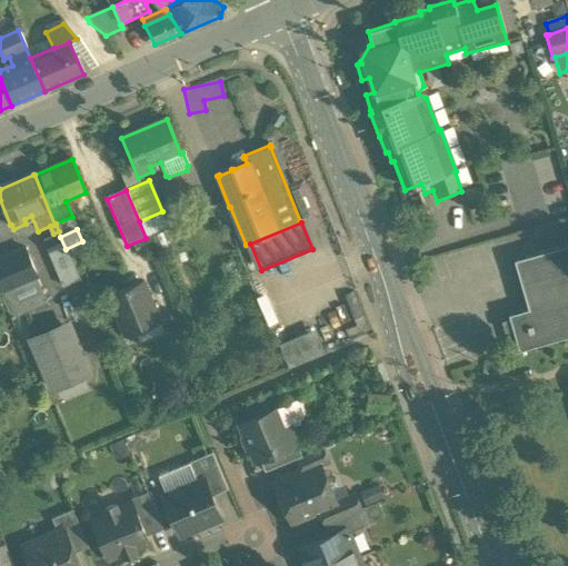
[(59,231),(53,234),(55,238),(43,244),(62,288),(79,281),(66,249),(60,237),(59,231)]
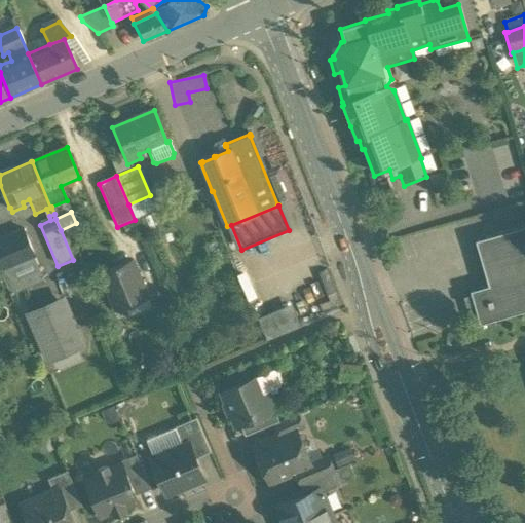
[(228,255),(241,250),(231,225),(227,226),(218,230),(228,255)]
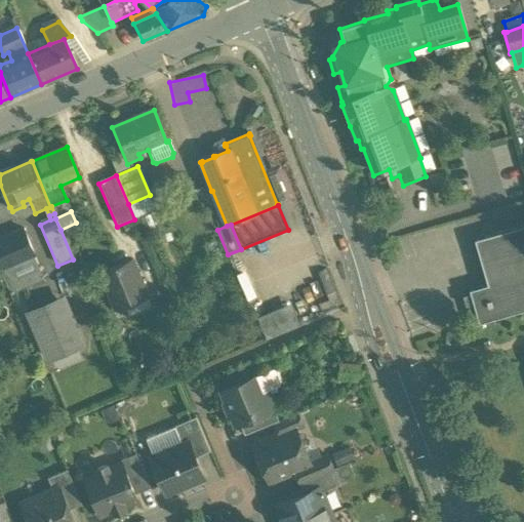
[(523,227),(475,241),(488,286),(470,291),(480,324),(523,311),(523,227)]
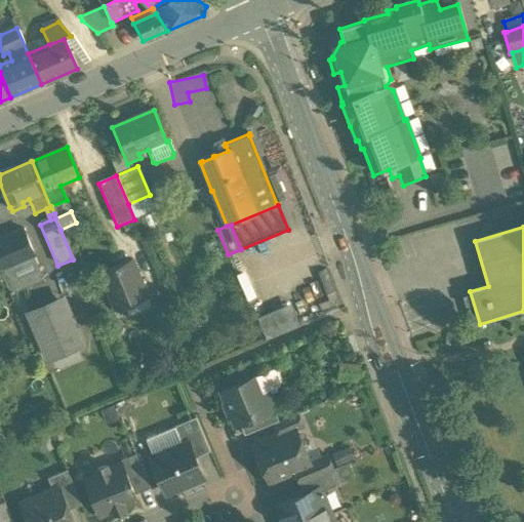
[(23,232),(0,241),(0,271),(33,256),(23,232)]
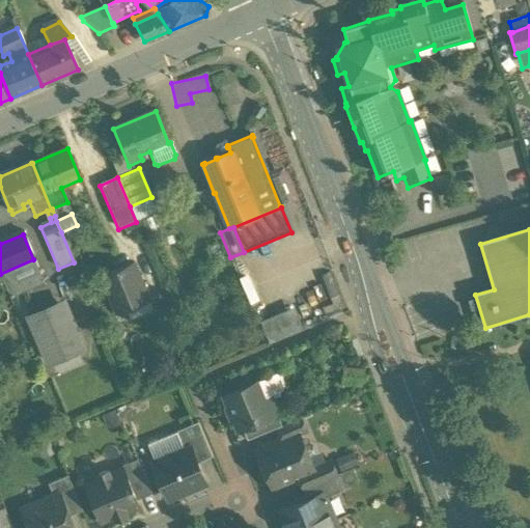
[(33,259),(0,274),(0,277),(6,293),(7,293),(10,300),(45,285),(33,259)]
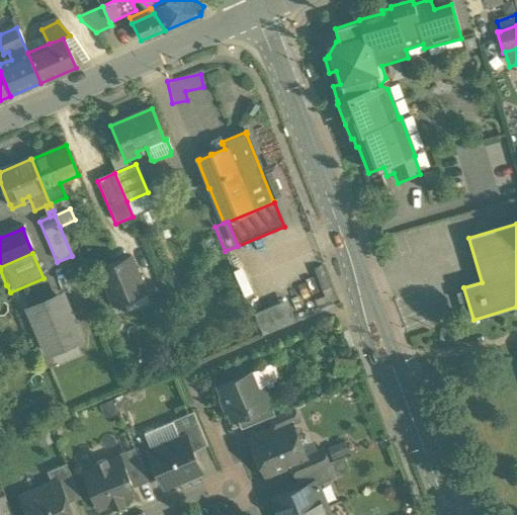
[(131,258),(98,271),(113,307),(145,293),(131,258)]
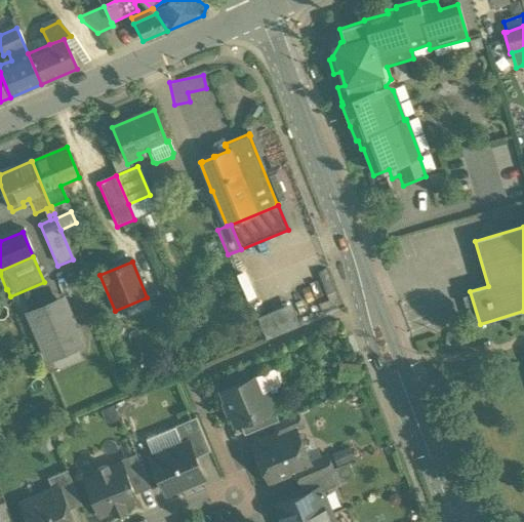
[(55,302),(30,313),(50,362),(77,351),(55,302)]
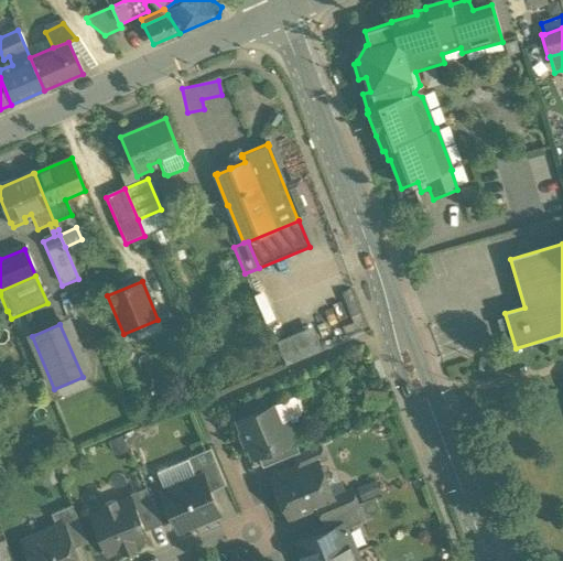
[(315,328),(277,337),(283,362),(321,353),(315,328)]
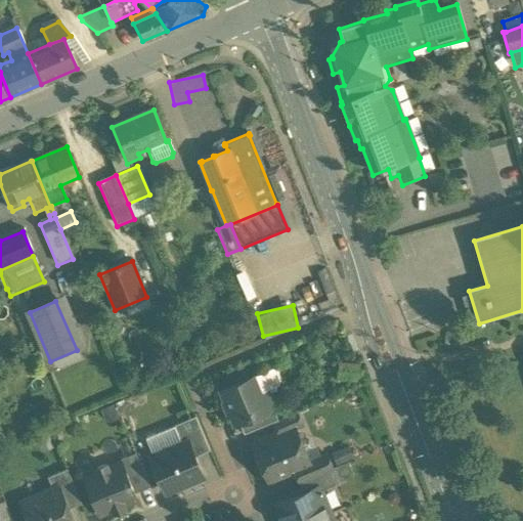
[(252,379),(245,376),(238,379),(236,386),(221,392),(225,402),(223,403),(229,418),(231,417),(235,426),(238,424),(269,411),(268,410),(267,407),(269,402),(267,396),(262,393),(255,378),(252,379)]
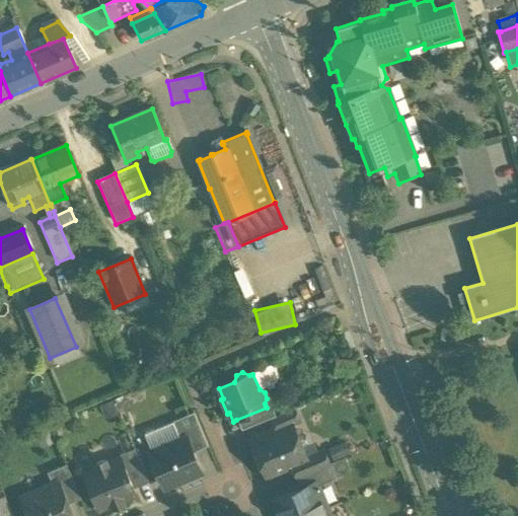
[(267,408),(236,420),(241,431),(271,419),(275,418),(271,409),(266,407),(267,408)]
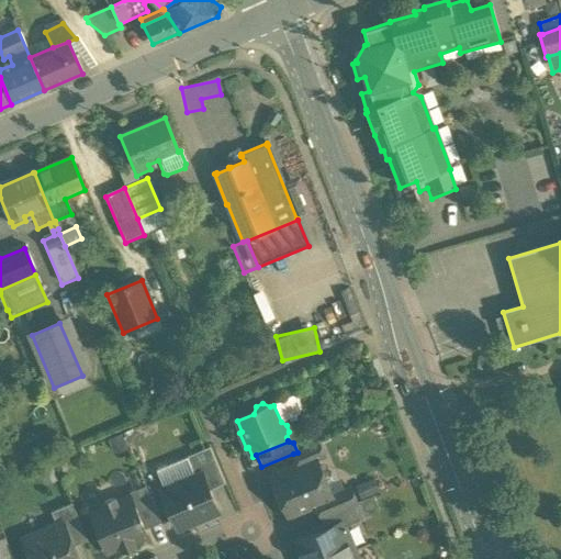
[(298,453),(293,454),(299,467),(315,460),(316,461),(324,458),(317,444),(298,453)]
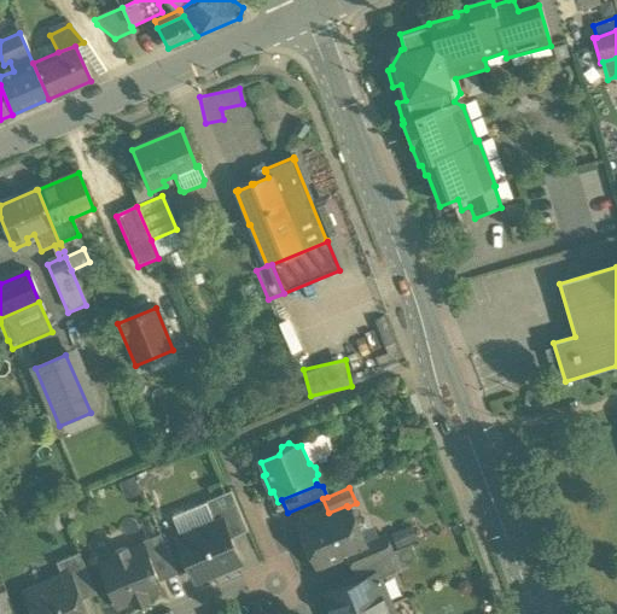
[(230,492),(204,503),(214,526),(222,522),(230,541),(248,533),(230,492)]
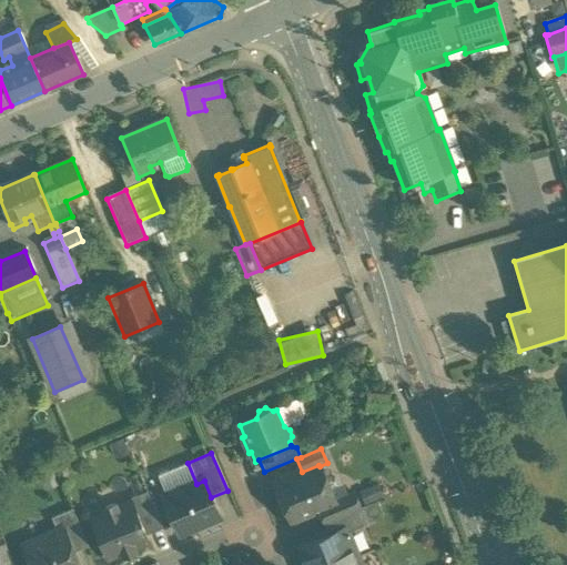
[(302,472),(274,484),(291,523),(319,512),(335,504),(334,503),(320,466),(319,465),(302,472)]
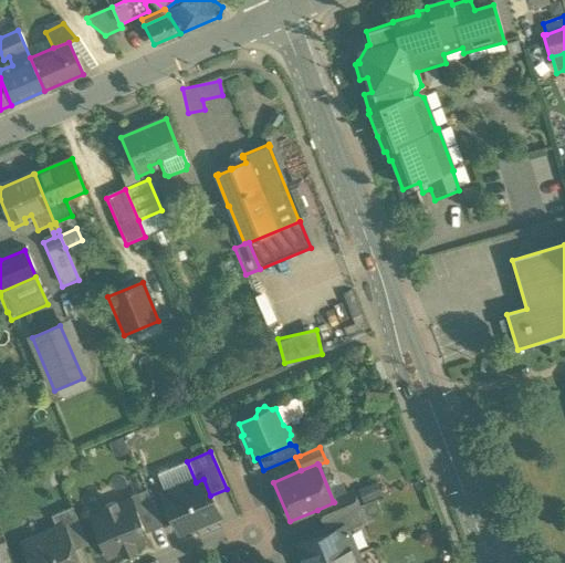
[(196,482),(163,497),(178,533),(219,515),(210,496),(203,479),(196,482)]
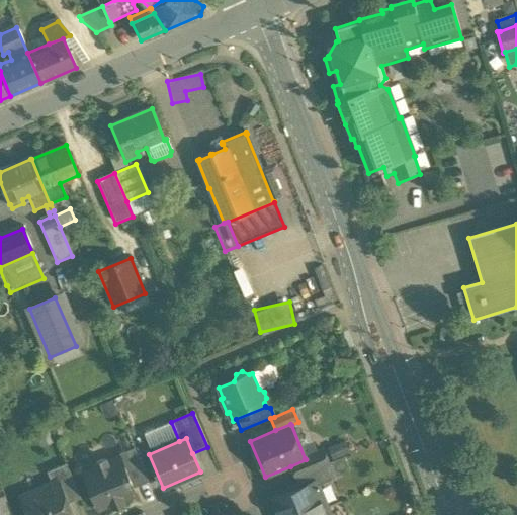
[(328,450),(332,462),(349,455),(344,443),(328,450)]
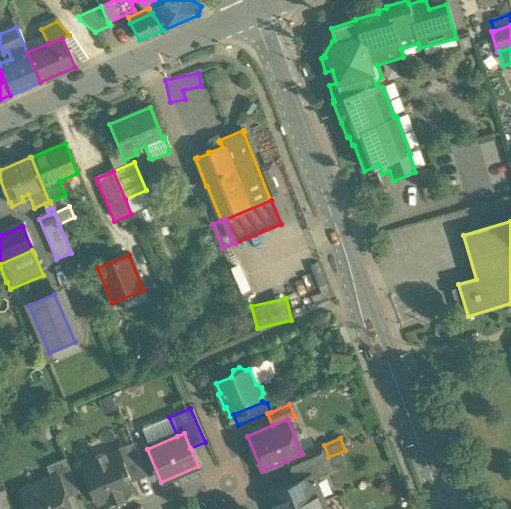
[(132,444),(116,451),(117,453),(118,452),(131,483),(146,477),(132,444)]
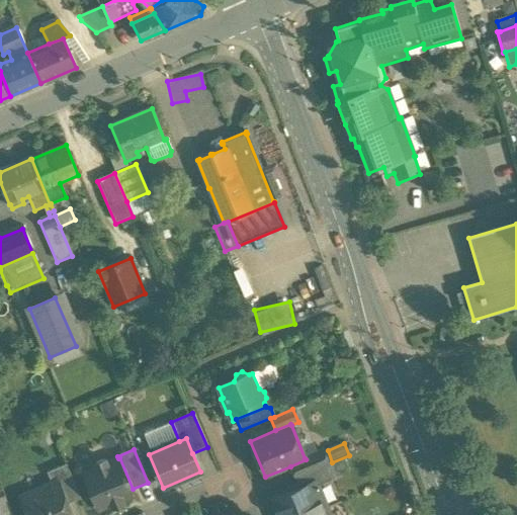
[(323,450),(305,458),(306,459),(290,466),(295,478),(329,463),(323,450)]
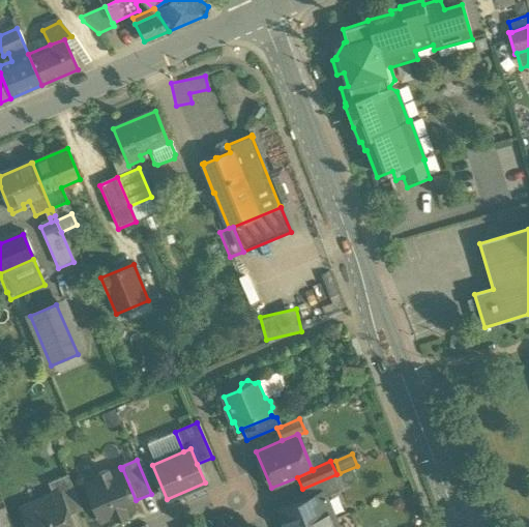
[(121,469),(109,474),(108,471),(96,476),(97,479),(84,485),(100,523),(114,518),(115,521),(126,516),(125,513),(139,506),(136,500),(122,468),(121,469)]
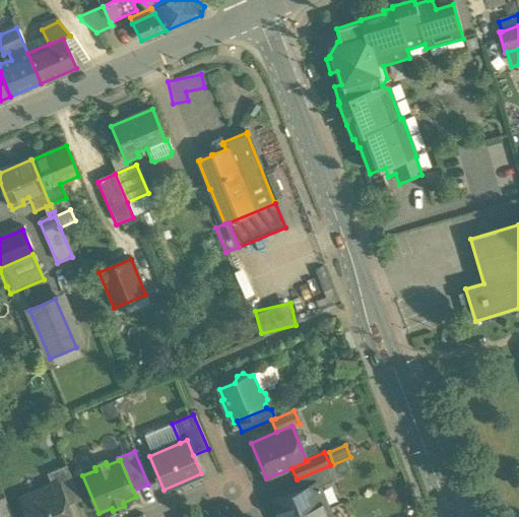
[(330,465),(297,479),(301,491),(315,485),(317,490),(336,481),(330,465)]
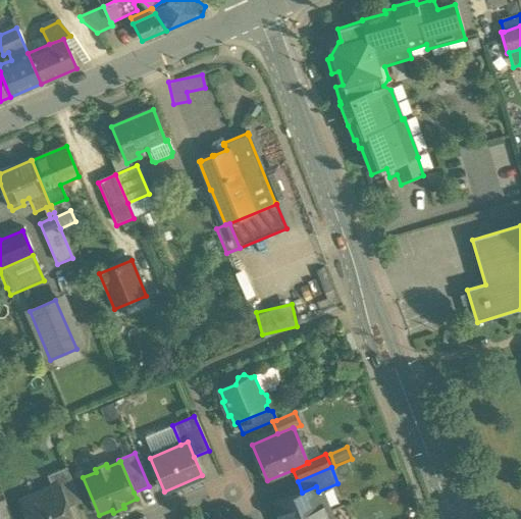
[(81,504),(66,469),(47,477),(52,489),(58,486),(67,509),(81,504)]
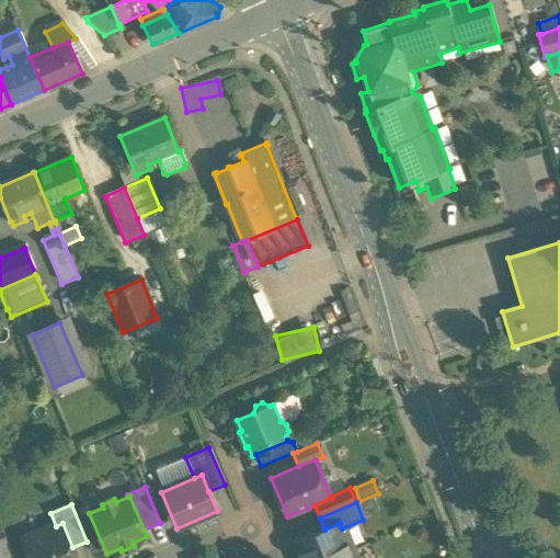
[(77,557),(72,547),(63,523),(56,526),(23,541),(26,546),(24,550),(26,557),(77,557)]
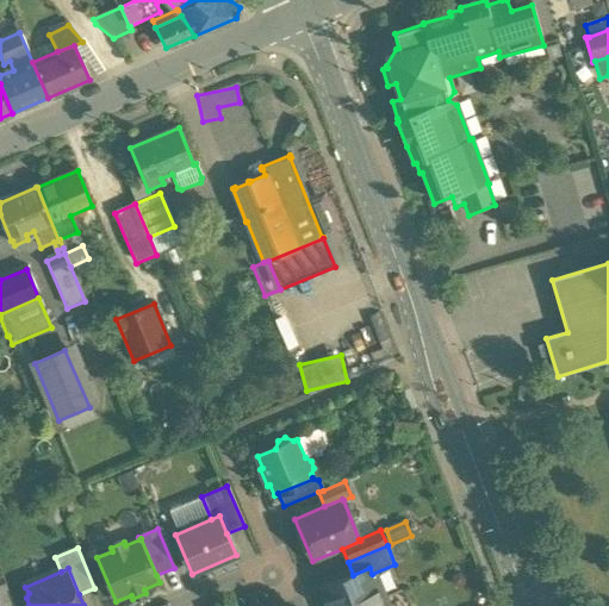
[(353,575),(317,591),(323,605),(367,605),(383,599),(372,574),(370,568),(353,575)]
